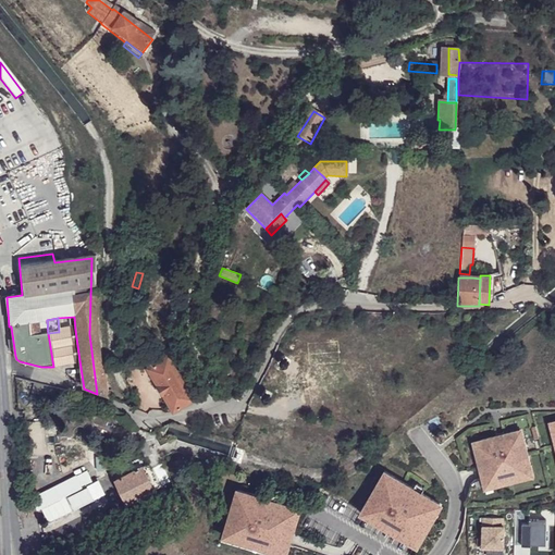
[(140,332),(147,328),(143,321),(136,325),(140,332)]
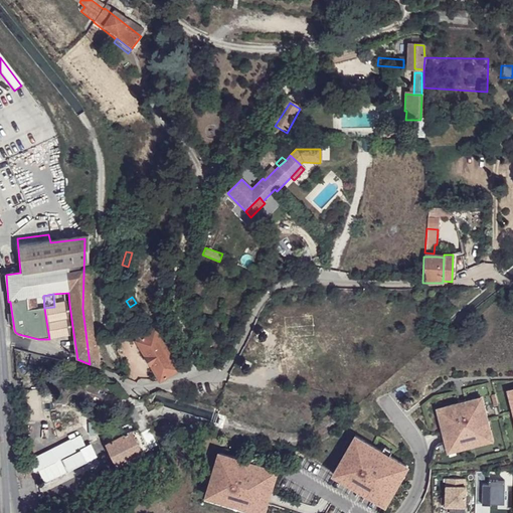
[(60,335),(73,333),(69,305),(54,307),(44,308),(49,339),(58,338),(60,335)]
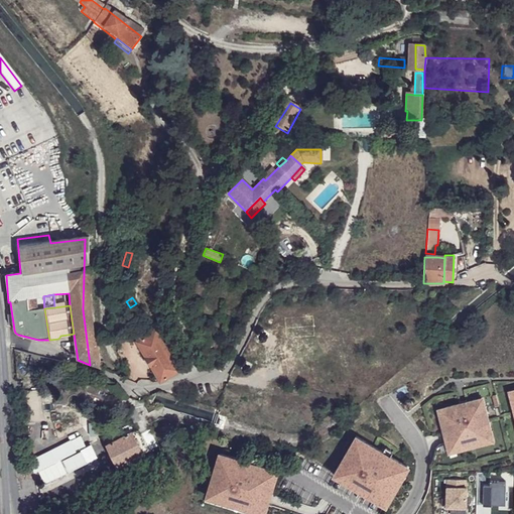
[(176,371),(173,367),(154,333),(161,329),(157,322),(132,337),(145,359),(150,368),(159,381),(176,371)]
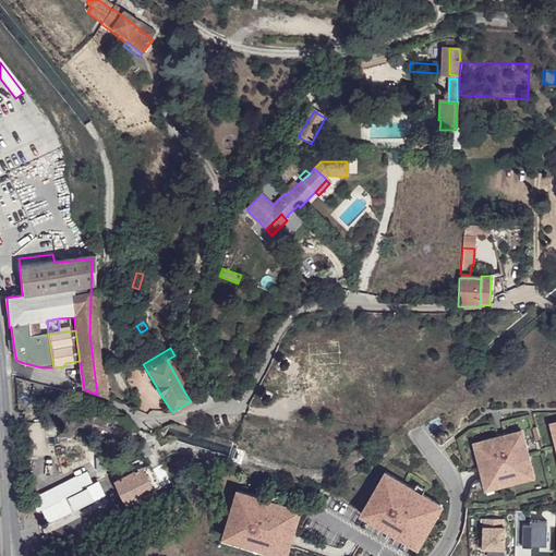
[(192,395),(201,395),(193,382),(188,385),(192,395)]
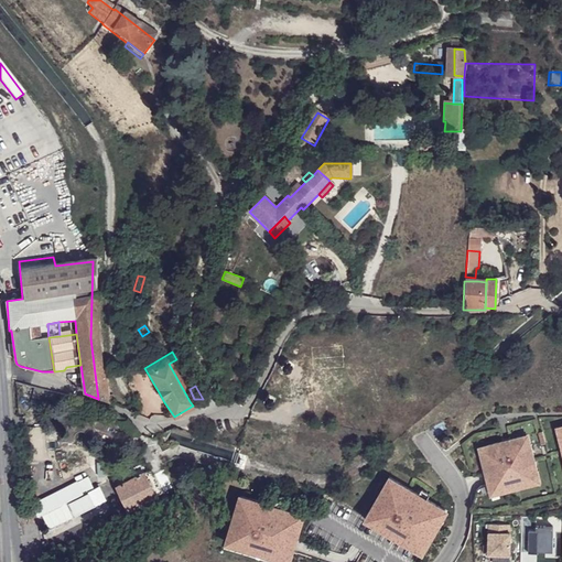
[(29,401),(46,407),(50,396),(41,393),(42,392),(33,389),(29,401)]
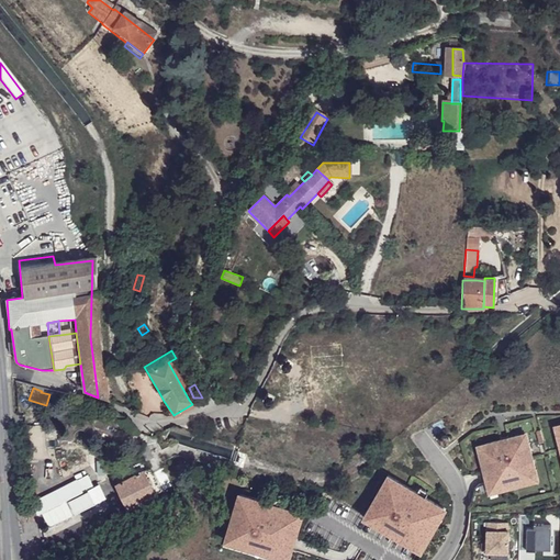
[(164,401),(158,391),(155,393),(160,402),(164,401)]
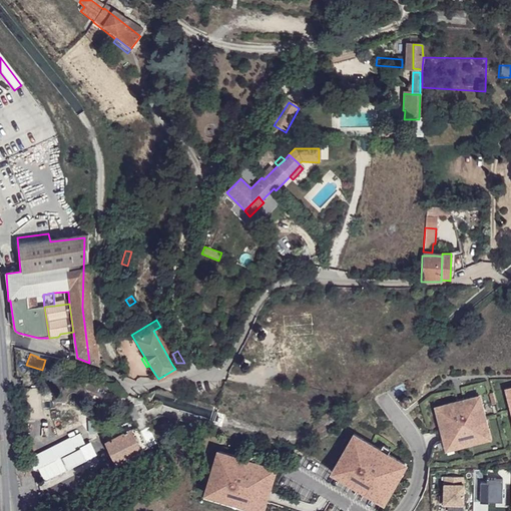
[(478,398),(470,400),(473,409),(480,407),(478,398)]
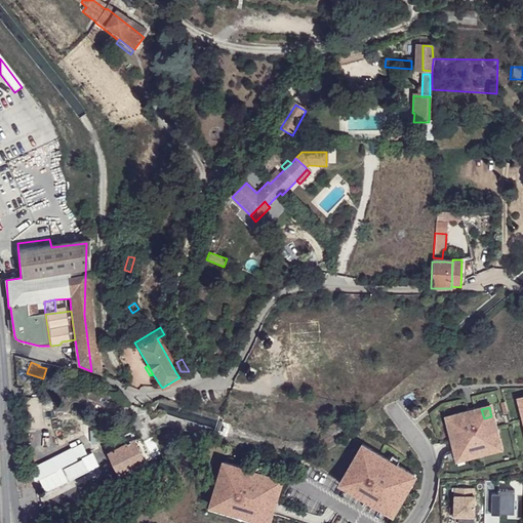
[(463,460),(492,453),(490,444),(498,442),(491,416),(484,418),(481,409),(451,417),(454,427),(446,429),(452,453),(460,451),(463,460)]
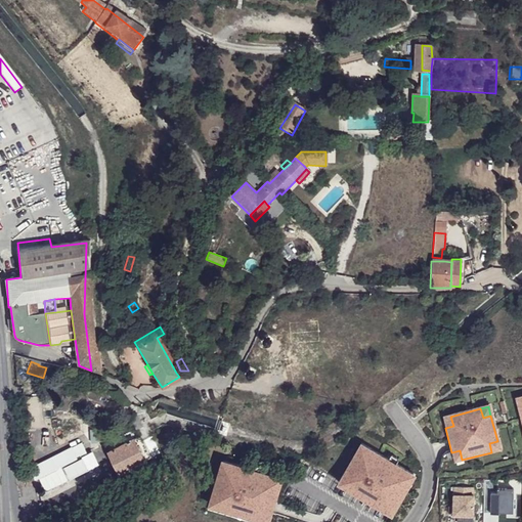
[(130,417),(136,430),(141,427),(136,415),(130,417)]
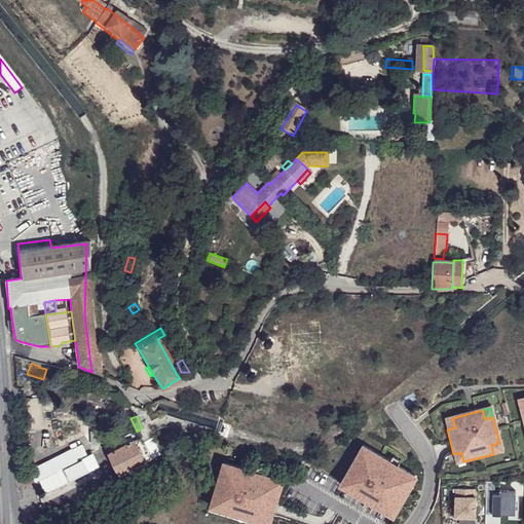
[(445,420),(447,429),(455,427),(452,418),(445,420)]
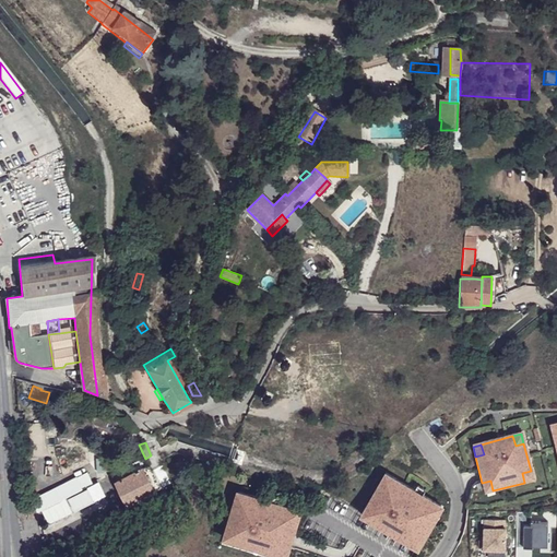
[(113,476),(116,483),(131,475),(128,469),(113,476)]
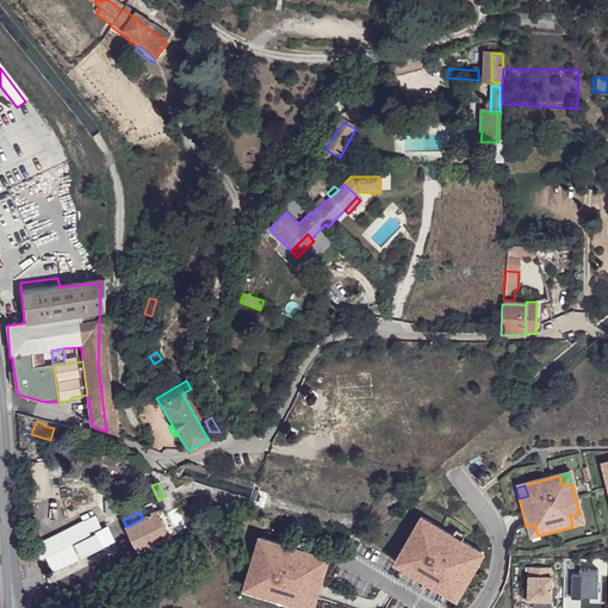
[(143,519),(126,527),(138,553),(168,539),(155,513),(143,519)]
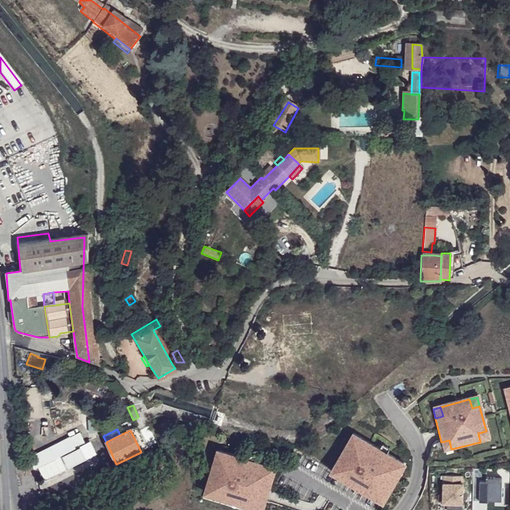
[(478,433),(480,442),(488,440),(486,431),(478,433)]
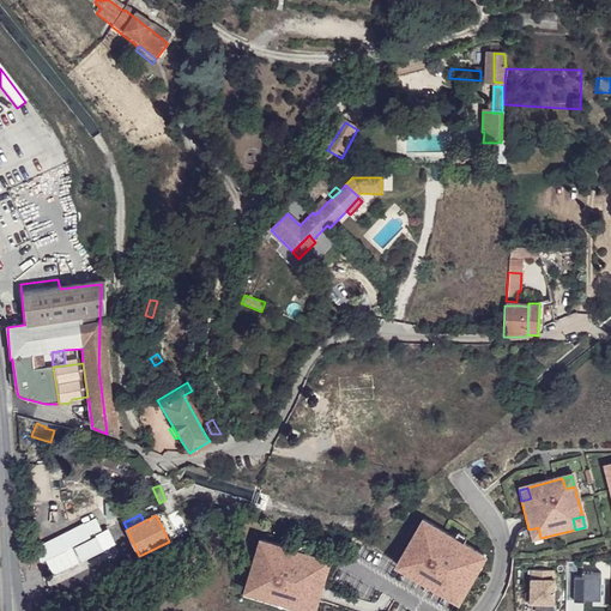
[(487,560),(423,522),(397,568),(459,605),(477,576),(479,578),(483,572),(481,570),(487,560)]
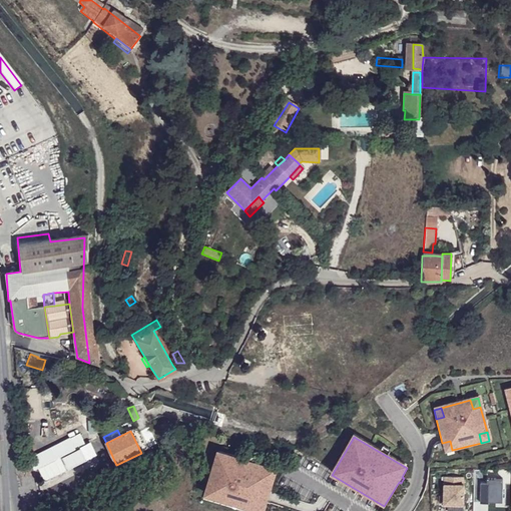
[(450,441),(442,443),(445,452),(452,450),(450,441)]
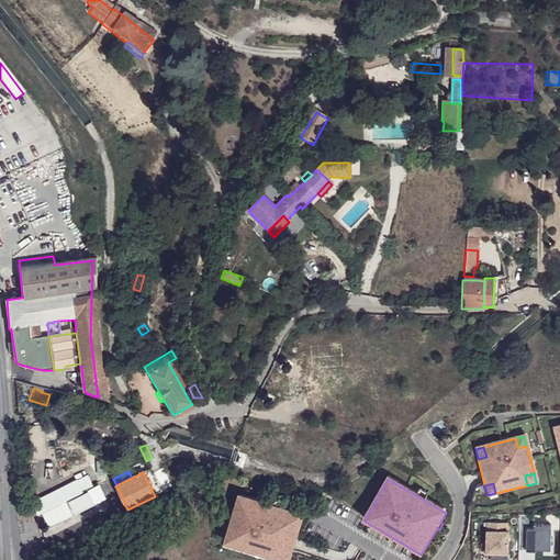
[(75,485),(44,500),(49,511),(80,495),(75,485)]
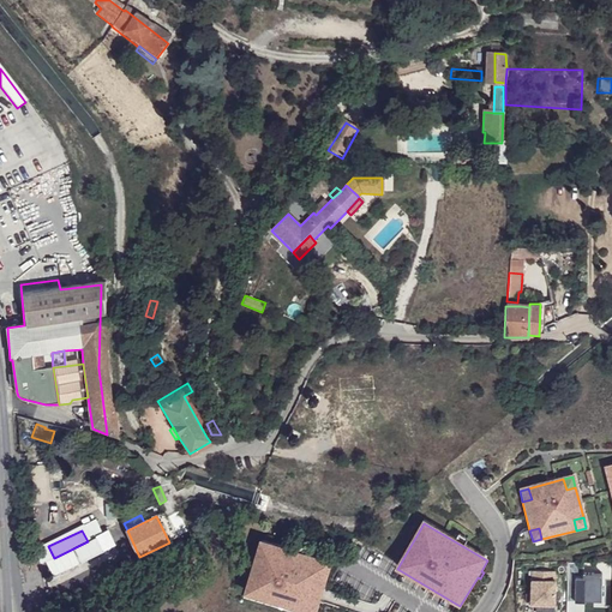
[(94,539),(73,549),(81,562),(101,552),(94,539)]
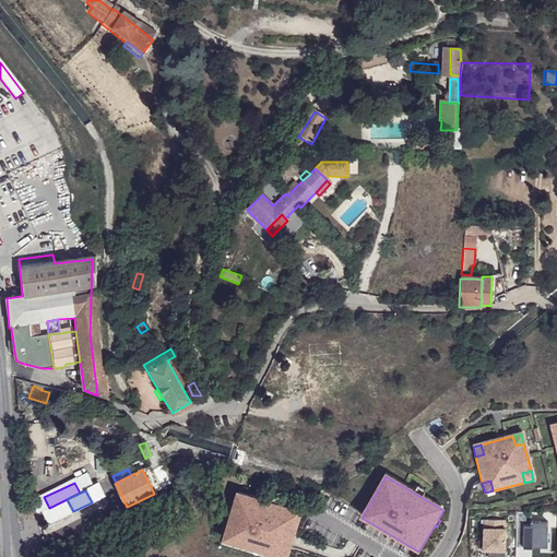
[(271,504),(239,493),(223,545),(260,556),(288,556),(301,513),(280,506),(271,504)]
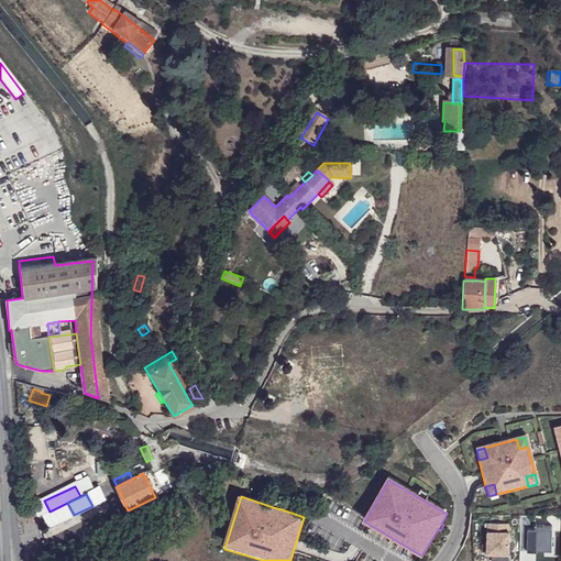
[(64,505),(44,516),(50,527),(69,517),(64,505)]
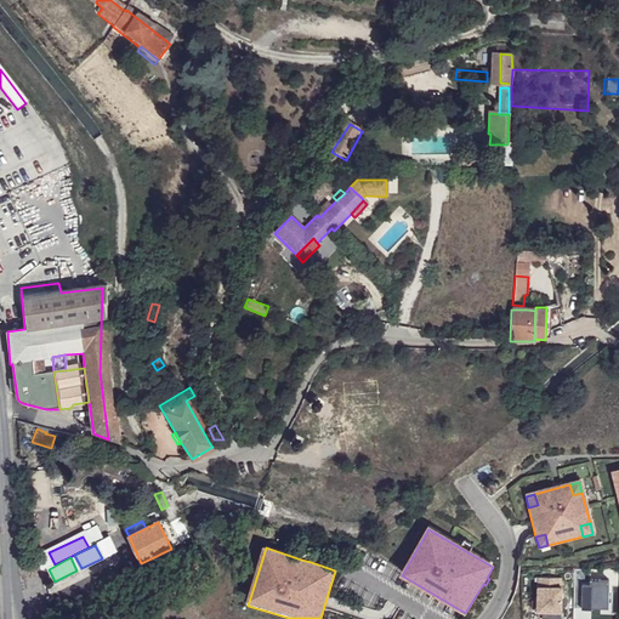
[(560,581),(538,581),(537,614),(560,615),(561,591),(560,591),(560,581)]
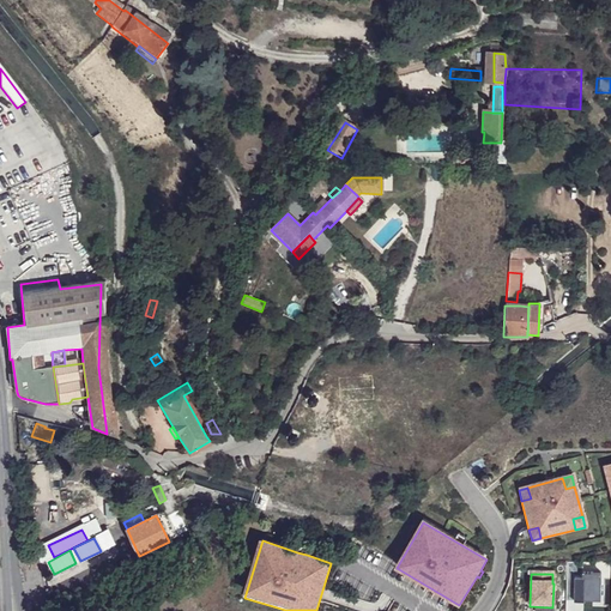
[(580,579),(573,579),(572,603),(582,603),(582,602),(602,602),(603,575),(580,575),(580,579)]
